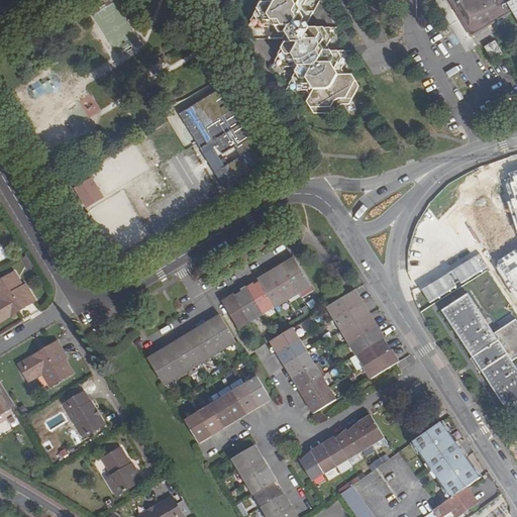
[(263,2),(252,21),(255,27),(270,26),(274,32),(270,38),(284,38),(287,42),(277,61),(281,67),(294,67),(298,72),(292,84),(295,90),(308,89),(312,95),(310,101),(323,101),(314,120),(317,125),(330,124),(334,130),(341,129),(338,136),(342,142),(355,141),(358,135),(364,132),(371,132),(377,120),(373,114),(366,114),(369,108),(366,103),(373,92),(369,85),(348,85),(355,73),(346,73),(344,68),(350,56),(346,49),(333,49),(329,44),(336,32),(332,26),(312,27),(309,22),(315,10),(308,10),(305,5),(307,0),(279,0),(276,2),(263,2)]
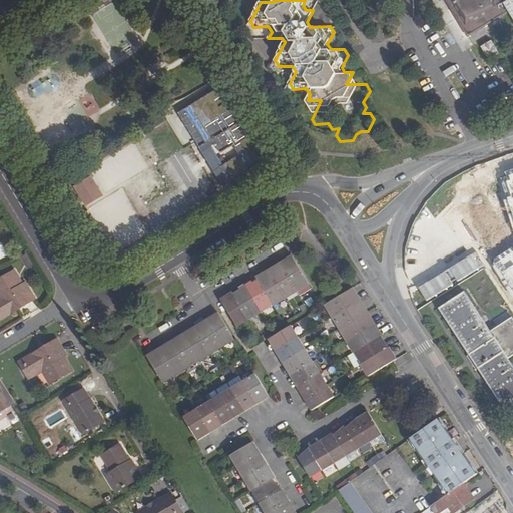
[(453,0),(459,9),(464,6),(476,28),(510,8),(512,11),(512,0),(504,0),(499,4),(496,0),(453,0)]
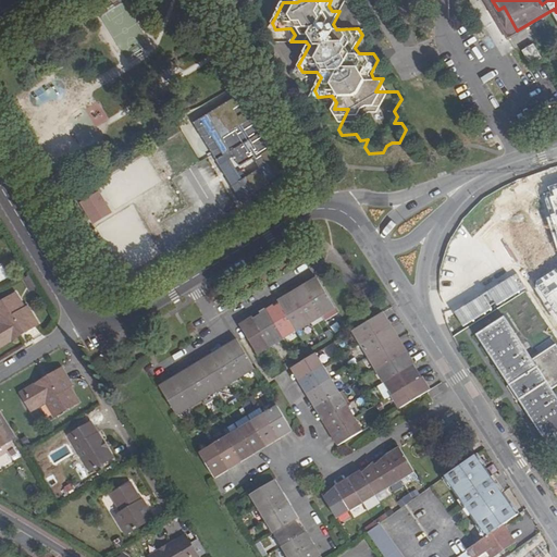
[(540,48),(528,56),(536,70),(548,62),(540,48)]
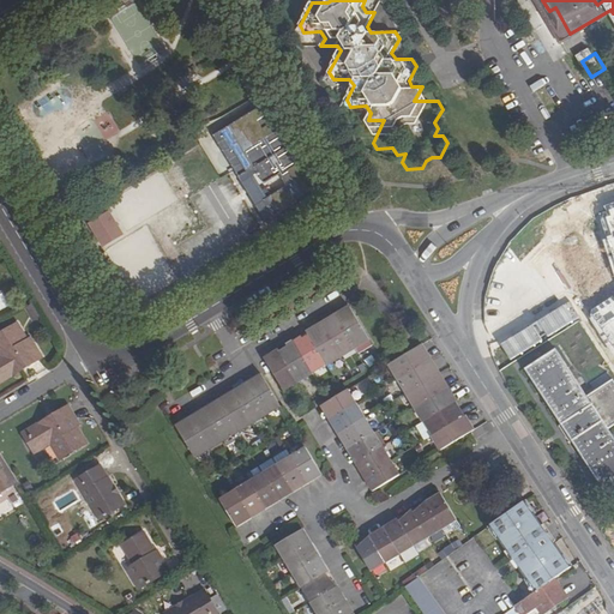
[(221,133),(265,223),(317,197),(275,114),(259,121),(257,115),(221,133)]
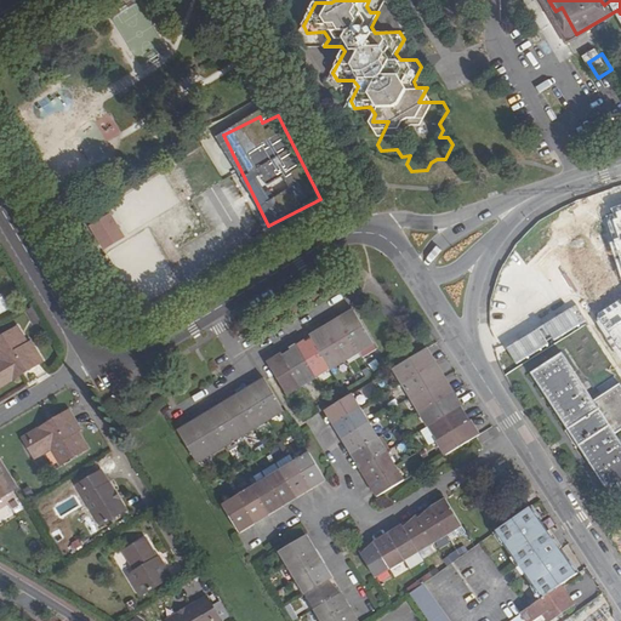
[(91,226),(108,252),(130,239),(114,212),(91,226)]
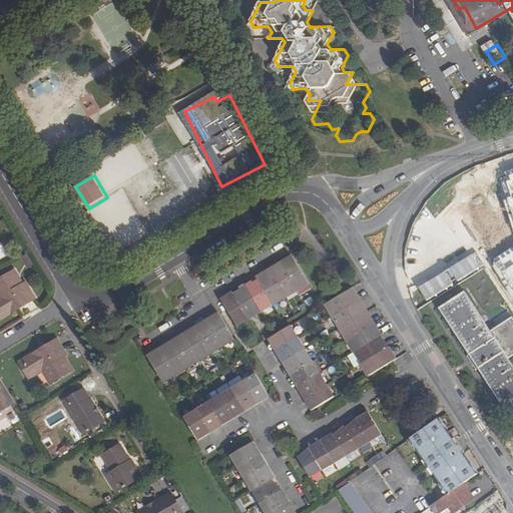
[(492,266),(492,268),(494,272),(496,274),(498,275),(500,276),(503,277),(505,277),(508,277),(510,276),(512,274),(512,273),(512,254),(509,252),(507,252),(504,251),(502,252),(499,252),(497,254),(495,255),(494,258),(493,261),(492,263),(492,266)]
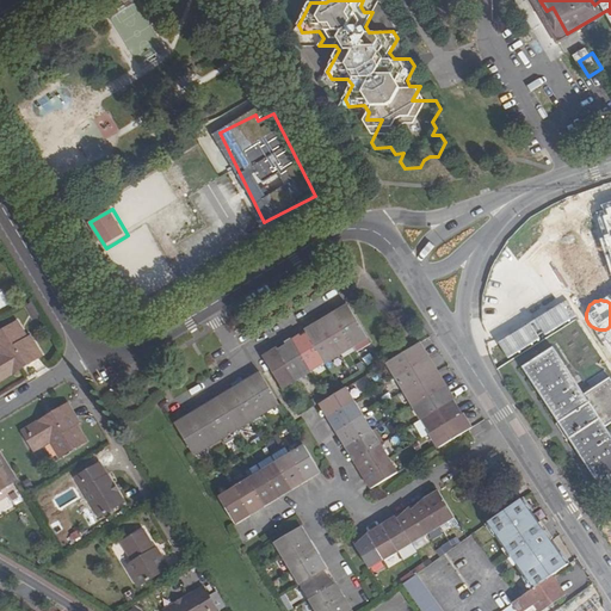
[(353,347),(366,339),(349,307),(347,306),(333,314),(353,347)]
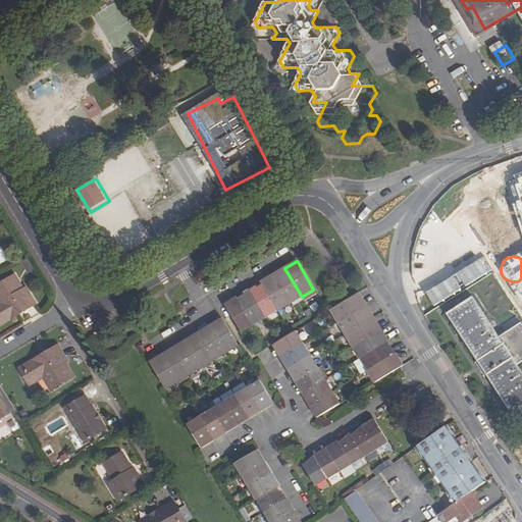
[(290,304),(302,297),(284,268),(272,275),(290,304)]
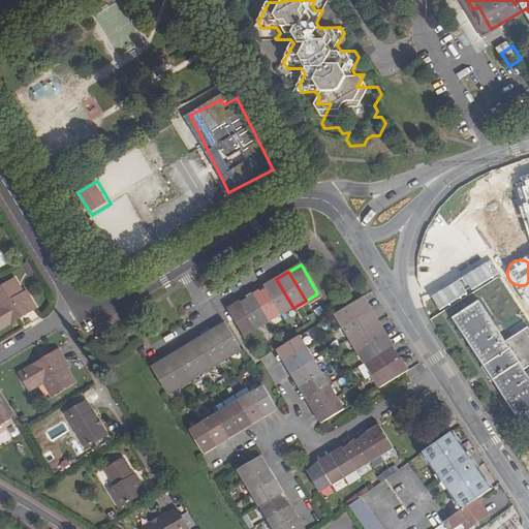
[(5,328),(13,322),(11,320),(22,313),(24,316),(36,308),(29,296),(26,297),(23,291),(14,279),(0,287),(0,323),(2,323),(5,328)]
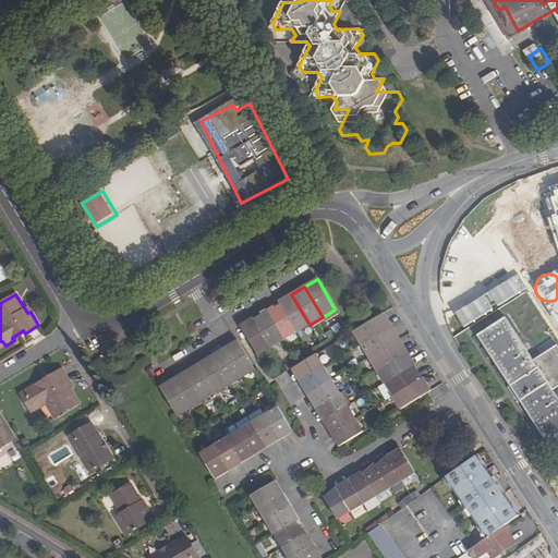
[(310,325),(291,294),(278,303),(296,332),(310,325)]
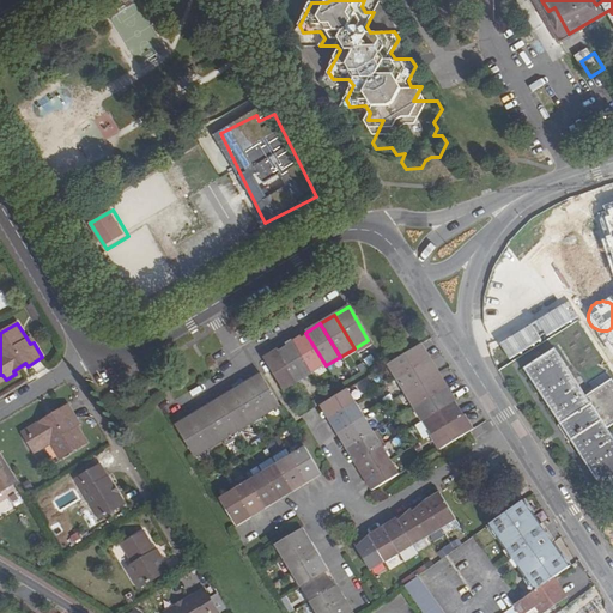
[(305,333),(291,341),(311,374),(326,365),(305,333)]
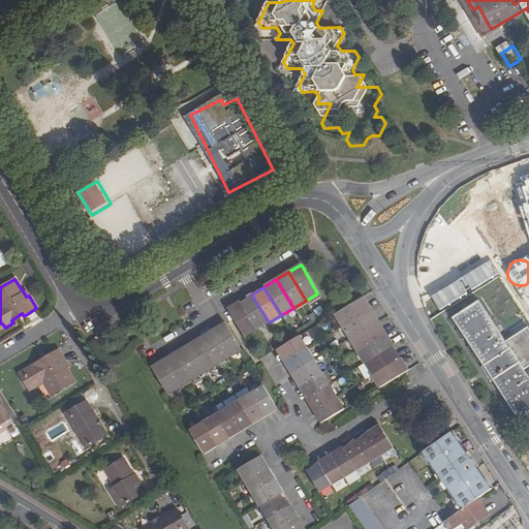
[(239,302),(256,331),(269,322),(251,294),(239,302)]
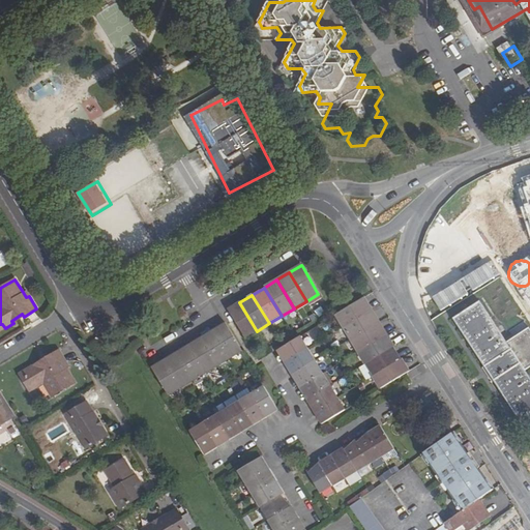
[(371,311),(363,298),(337,314),(346,326),(371,311)]
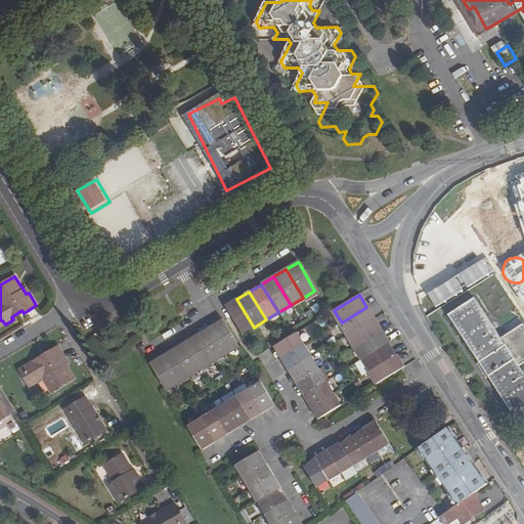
[(523,326),(522,324),(499,339),(473,298),(447,315),(518,425),(523,420),(523,376),(518,366),(523,362),(523,326)]
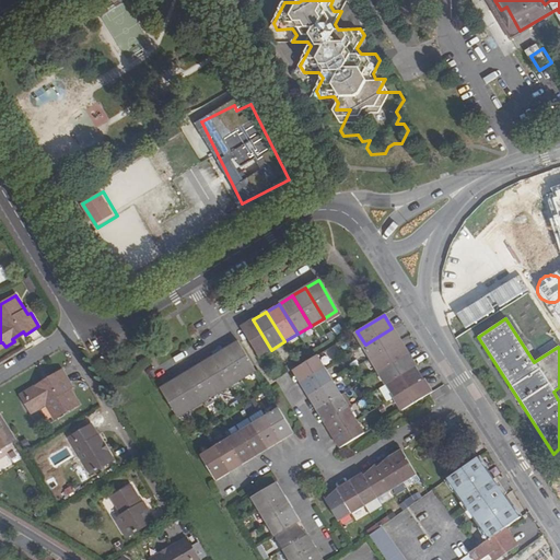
[(258,358),(271,350),(253,319),(241,327),(247,338),(258,358)]
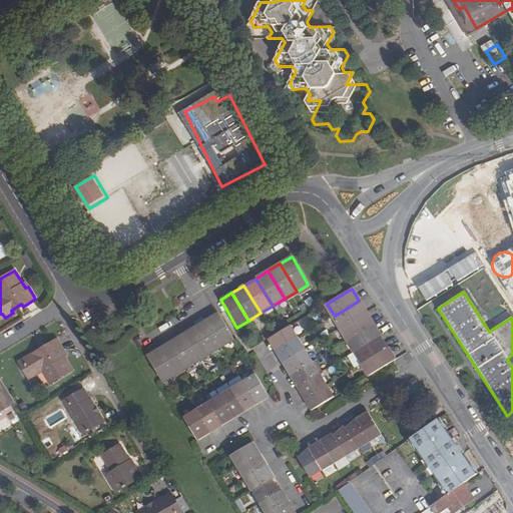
[(342,327),(366,312),(359,301),(335,316),(342,327)]
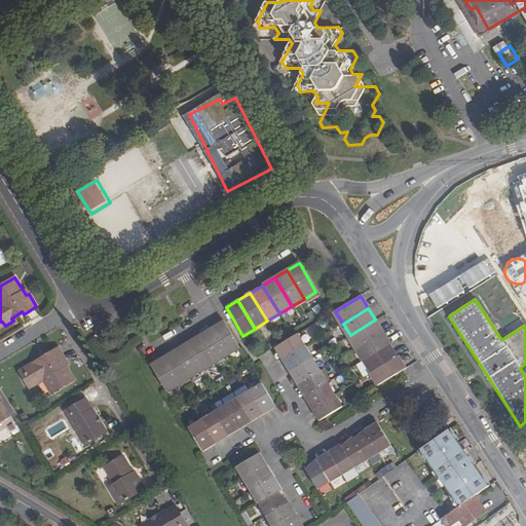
[(13,321),(24,314),(22,311),(11,318),(13,321)]
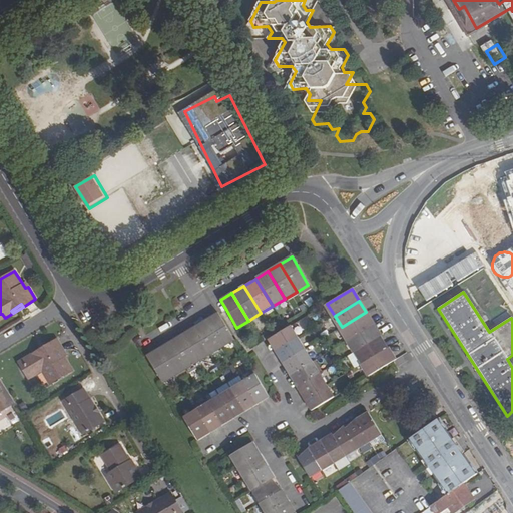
[(374,325),(366,312),(342,327),(349,339),(374,325)]
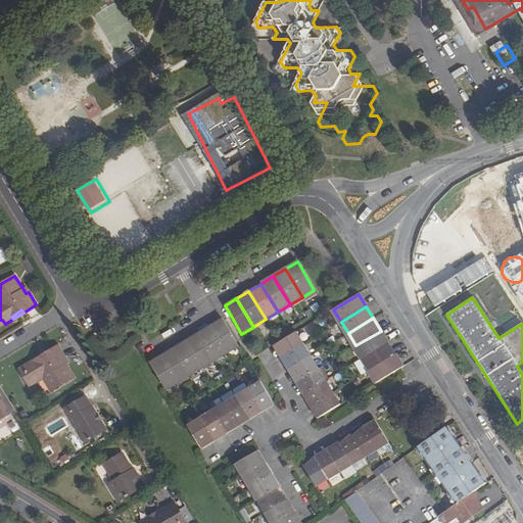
[(227,354),(239,346),(223,321),(222,319),(209,326),(227,354)]
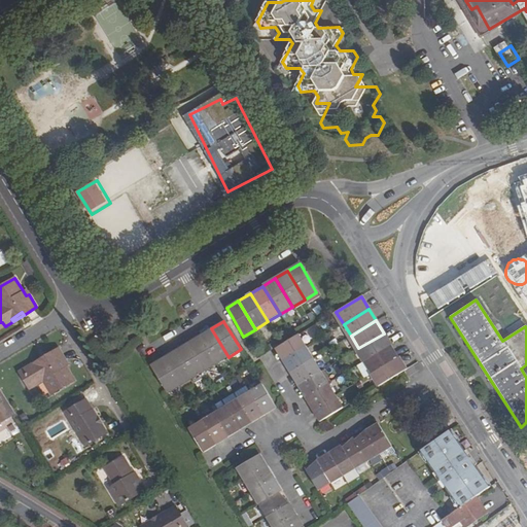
[(211,328),(199,336),(215,364),(229,357),(211,328)]
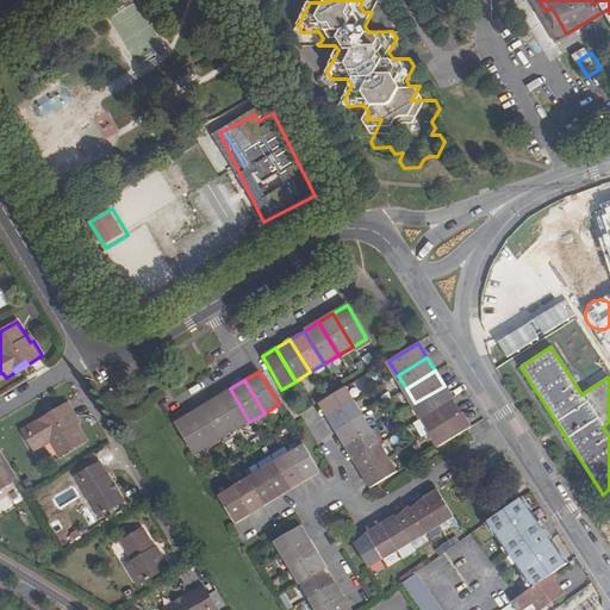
[(444,386),(415,403),(424,417),(453,399),(444,386)]
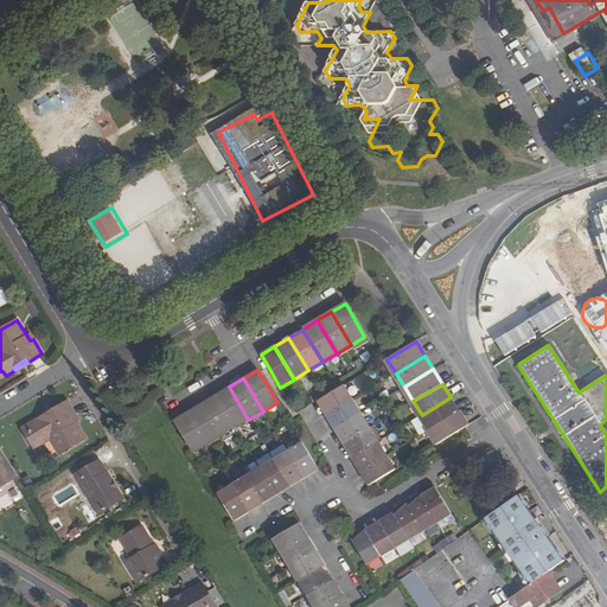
[(317,402),(325,416),(351,400),(343,385),(318,401),(317,402)]
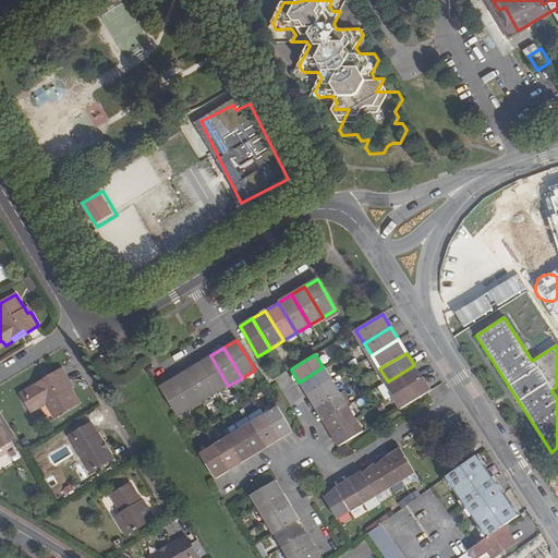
[(228,386),(210,355),(197,364),(216,393),(228,386)]
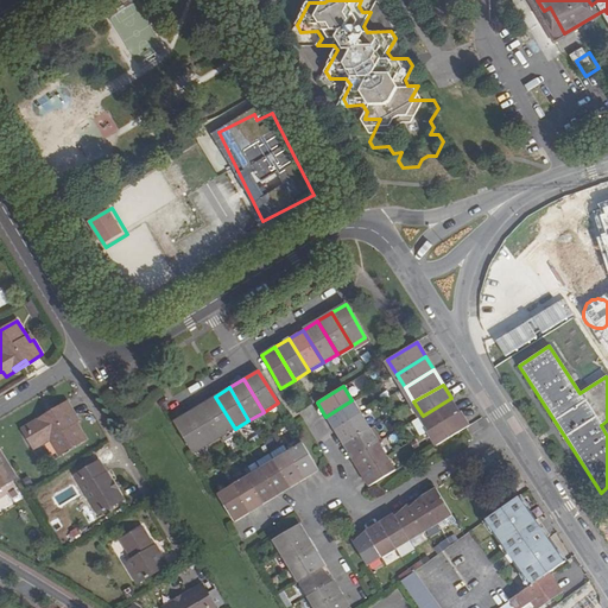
[(201,405),(221,437),(235,429),(215,397),(201,405)]
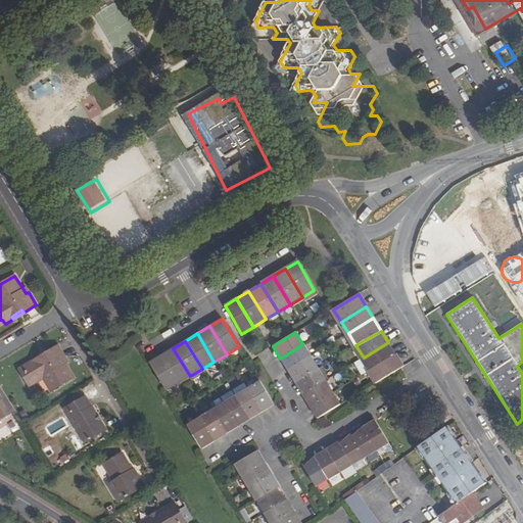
[(395,354),(388,342),(364,358),(371,370),(395,354)]
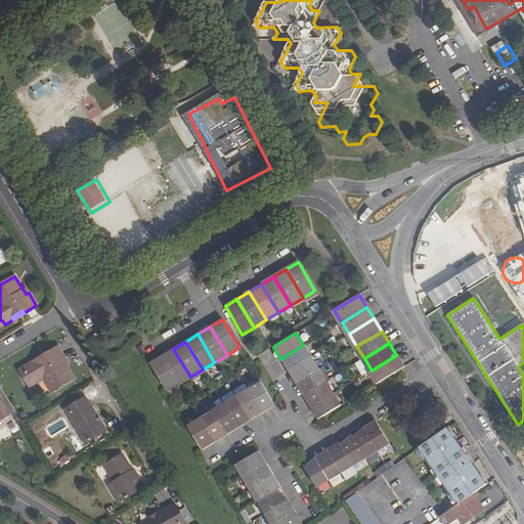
[(288,372),(310,357),(303,345),(280,359),(288,372)]
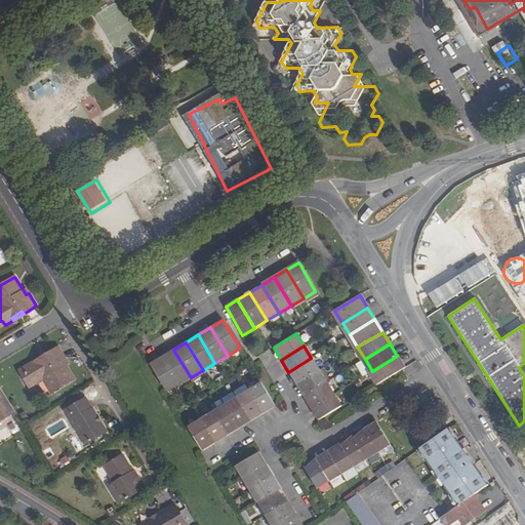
[(57,347),(45,354),(47,357),(36,363),(35,360),(26,365),(29,370),(21,375),(29,389),(43,379),(51,393),(74,379),(66,365),(63,361),(66,359),(57,347)]
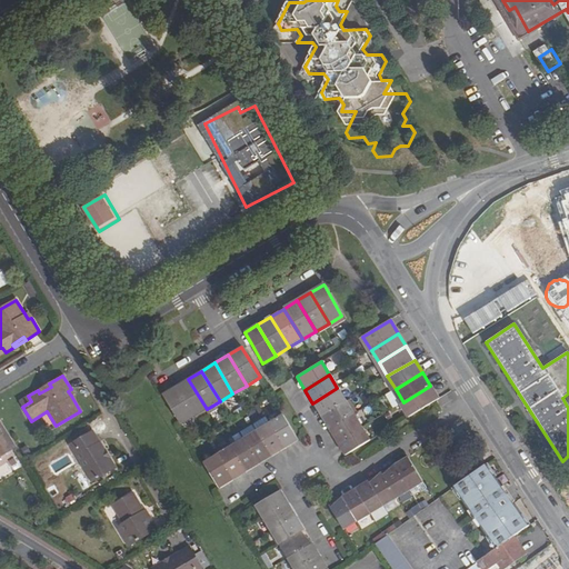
[(193,418),(207,409),(188,379),(175,387),(193,418)]
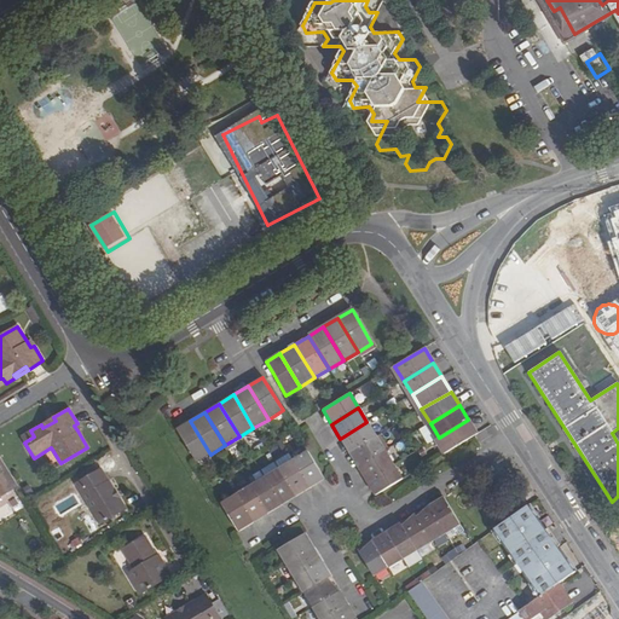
[(56,421),(53,417),(41,424),(42,428),(56,421)]
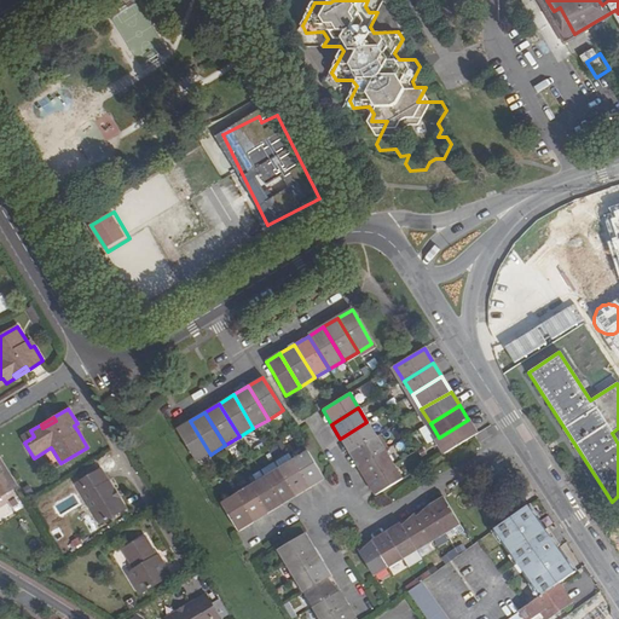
[(468,420),(439,438),(447,451),(474,435),(476,434),(468,420)]
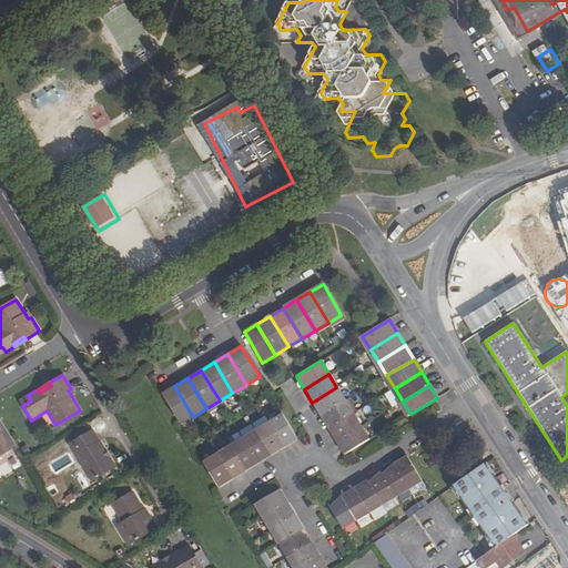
[(193,417),(174,386),(162,394),(180,425),(193,417)]
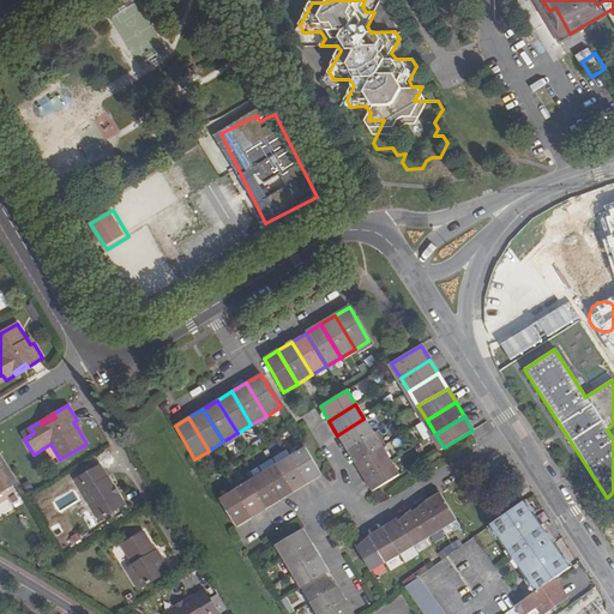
[(373,433),(363,419),(337,435),(345,450),(373,433)]
